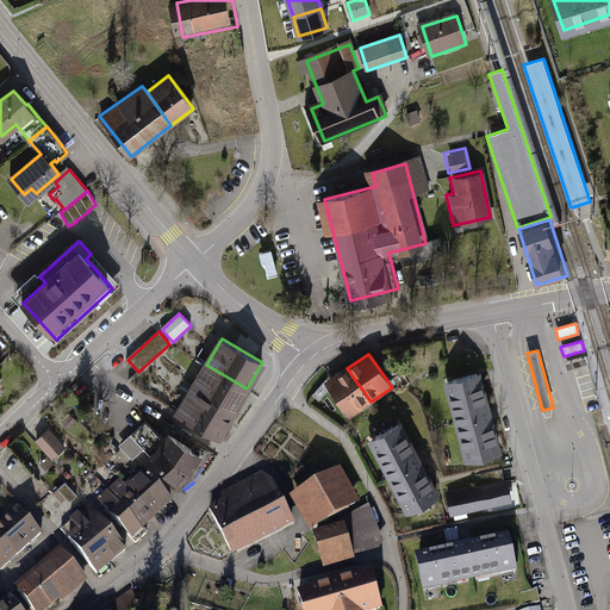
[(586,356),(566,363),(568,371),(589,363),(586,356)]
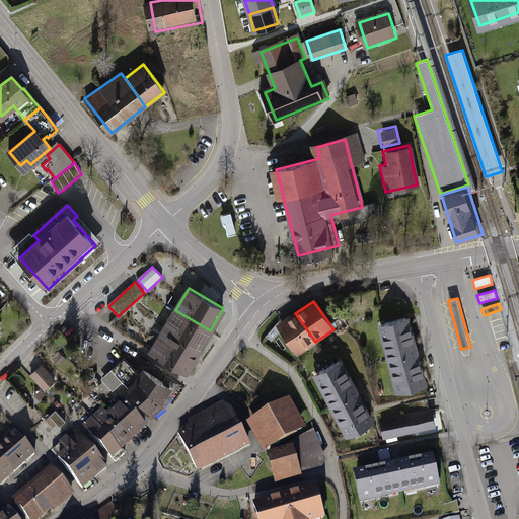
[(210,330),(175,310),(170,319),(178,324),(173,334),(200,349),(210,330)]
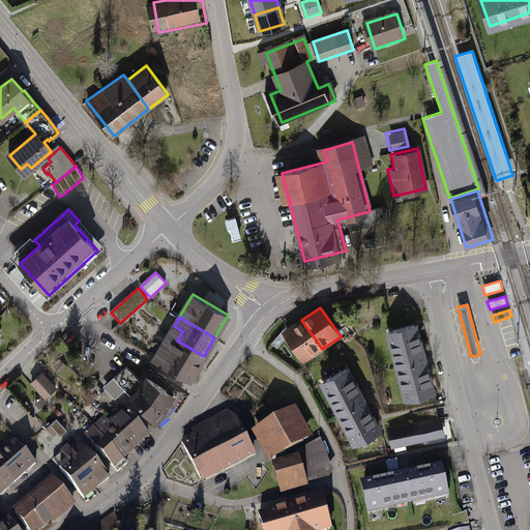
[(305,360),(322,349),(301,320),(285,332),(305,360)]
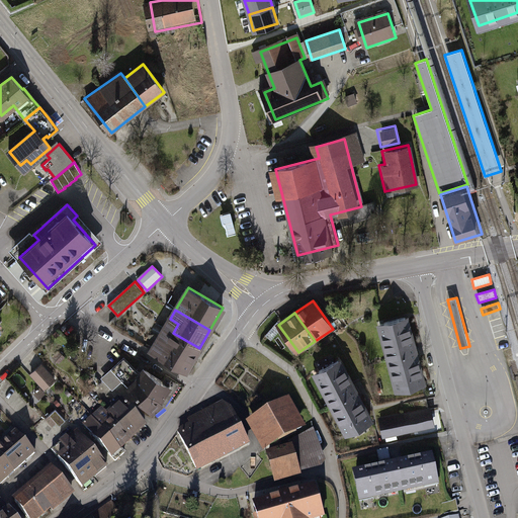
[(427,382),(409,317),(378,325),(397,392),(427,382)]
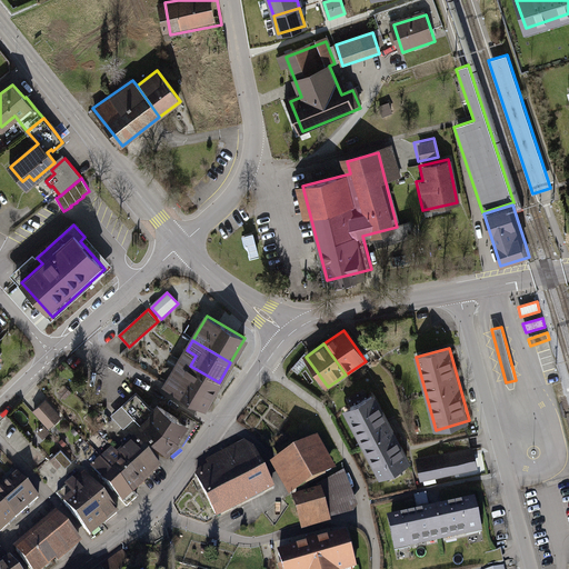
[(219,382),(190,366),(185,373),(176,369),(168,381),(177,387),(175,391),(203,408),(219,382)]
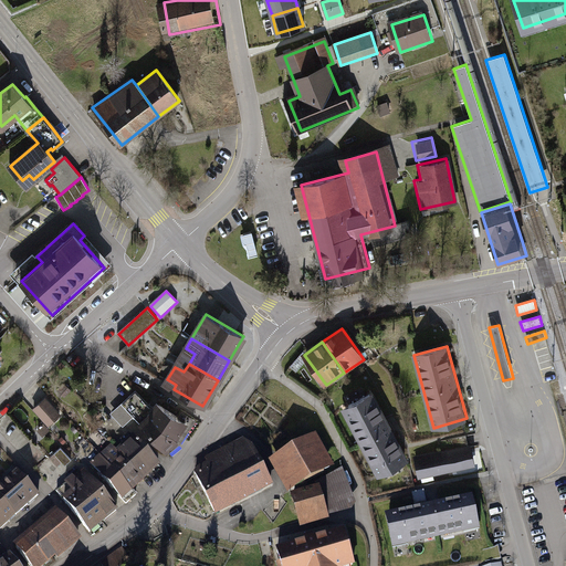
[(410,458),(375,390),(344,407),(379,473),(410,458)]
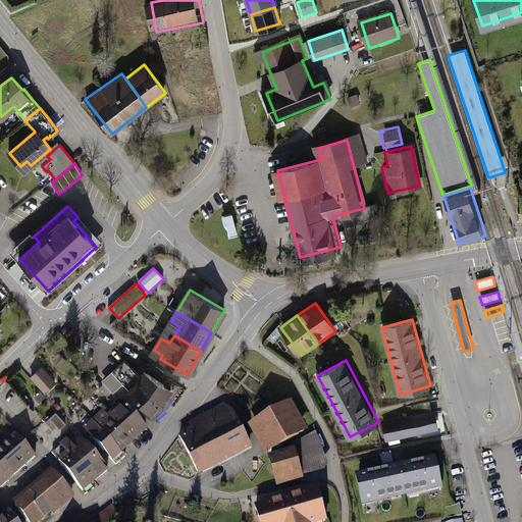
[(129,365),(104,376),(111,393),(137,381),(129,365)]
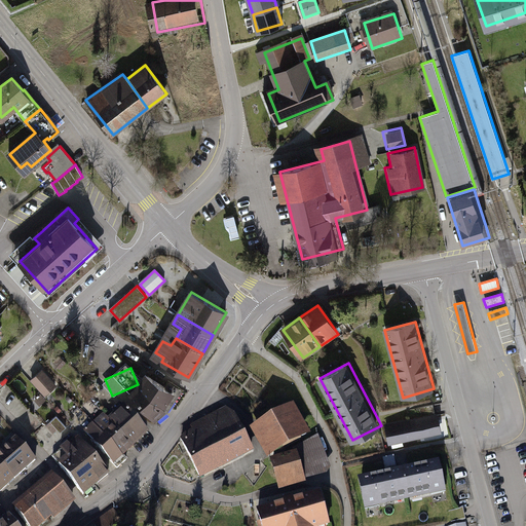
[(55,384),(42,370),(32,379),(45,393),(55,384)]
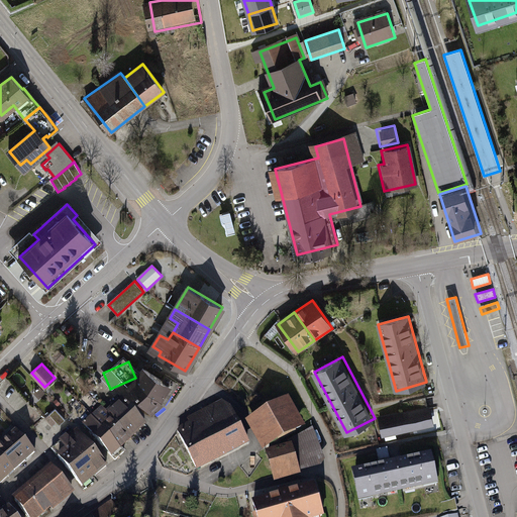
[(137,381),(128,389),(152,413),(165,402),(173,390),(143,371),(137,381)]
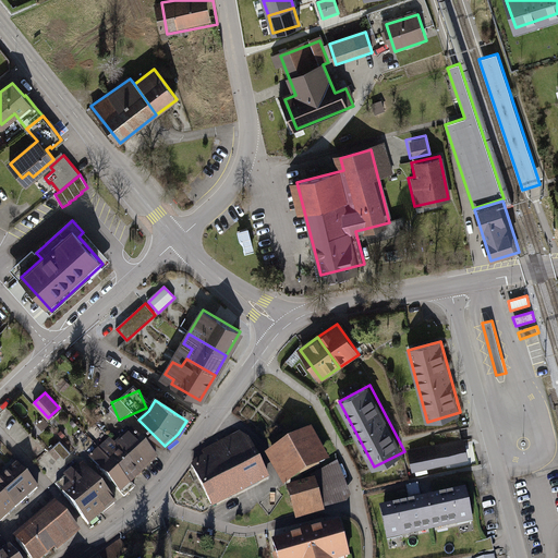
[(128,429),(113,443),(142,477),(158,462),(128,429)]
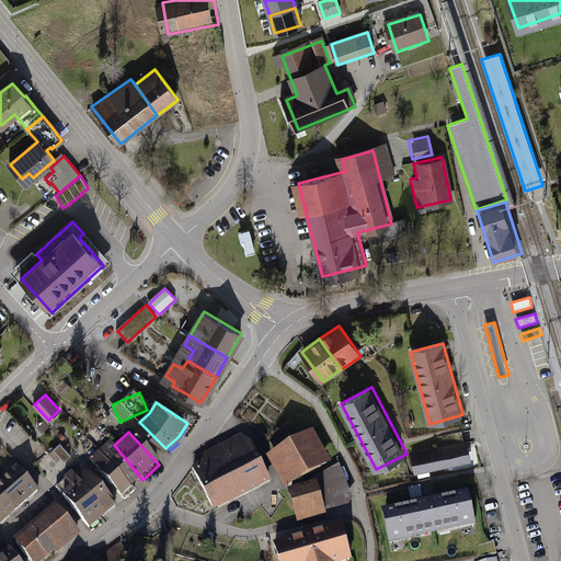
[(242,436),(204,456),(206,462),(210,470),(227,462),(244,499),(271,484),(250,445),(242,436)]
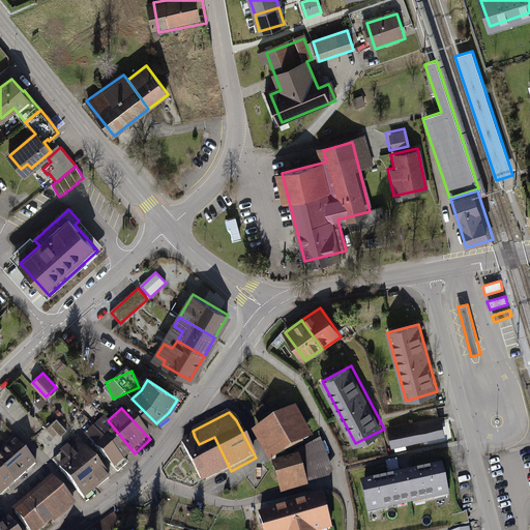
[(296,412),(258,435),(277,462),(286,488),(327,476),(315,441),(296,412)]
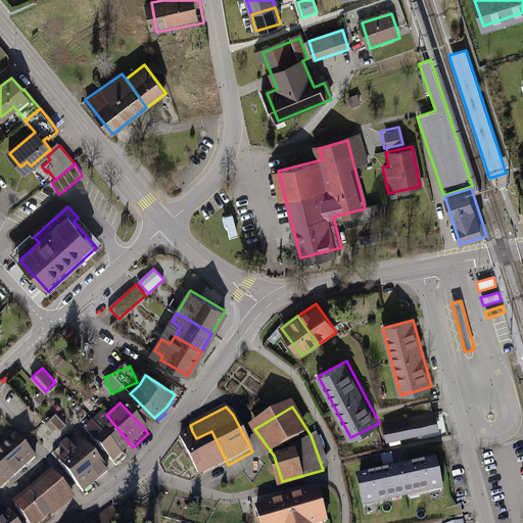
[(133,447),(106,415),(103,412),(93,421),(125,457),(133,447)]
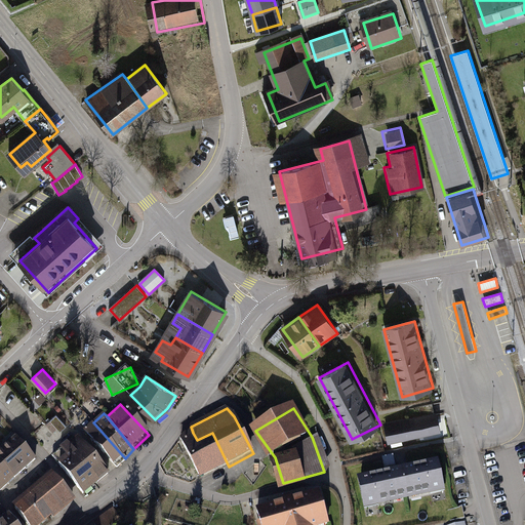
[(437,414),(386,426),(389,442),(440,431),(437,414)]
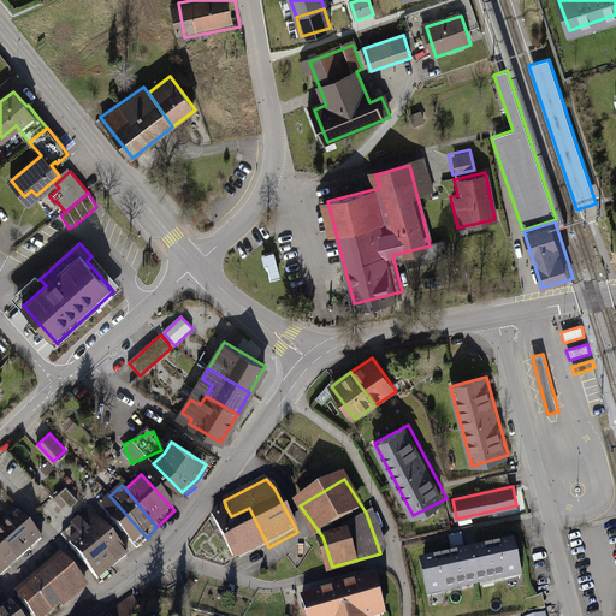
[(67,487),(55,498),(67,510),(78,499),(67,487)]
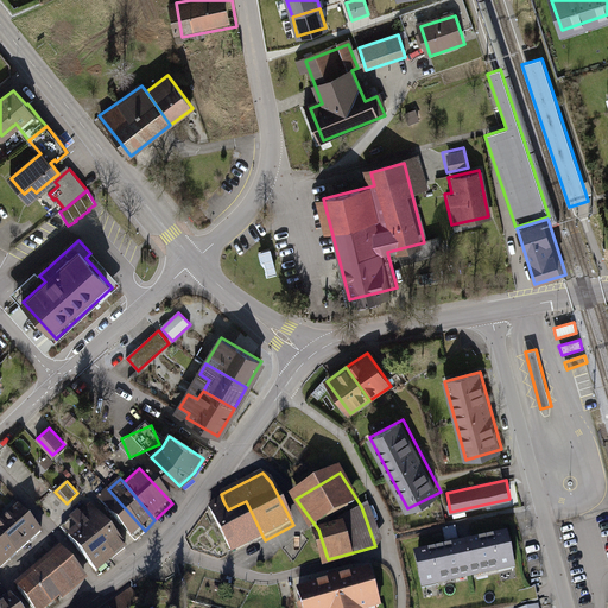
[(145,531),(108,489),(97,498),(135,540),(145,531)]
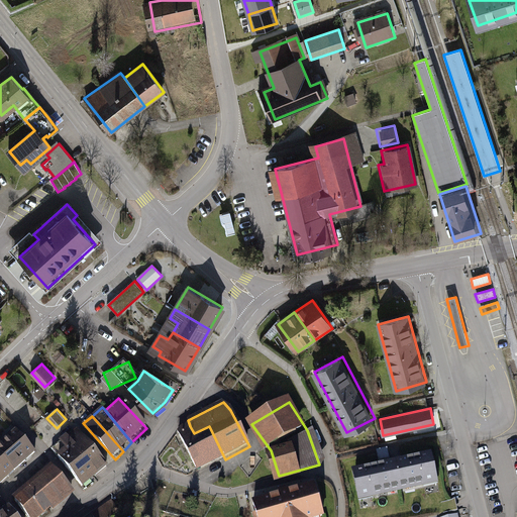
[(194,433),(190,426),(176,432),(197,474),(225,459),(209,426),(194,433)]
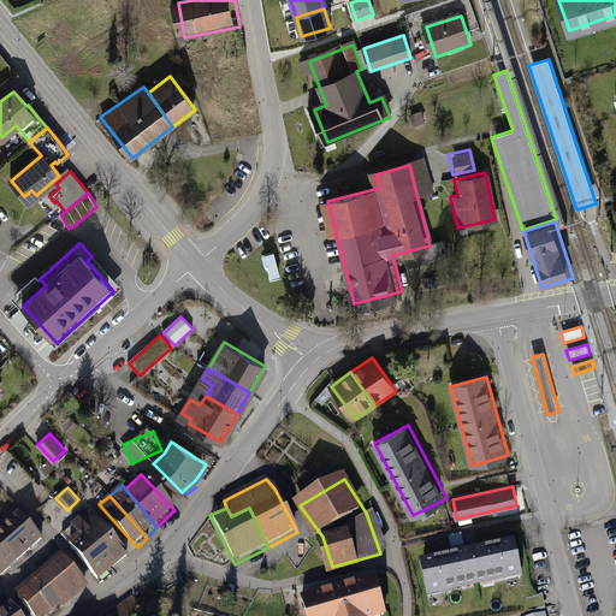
[(22,515),(0,532),(0,534),(23,557),(43,539),(22,515)]
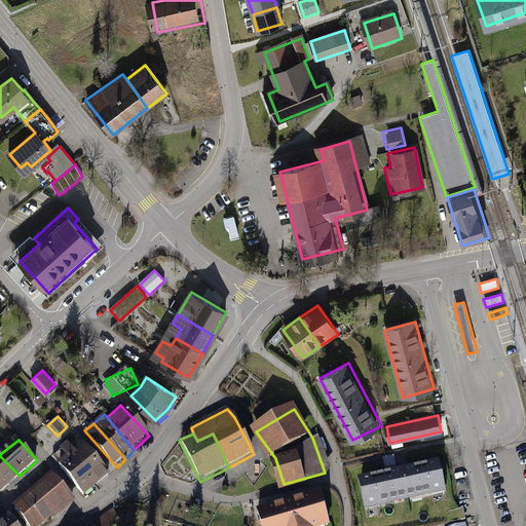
[(76,440),(52,460),(69,480),(83,470),(99,488),(109,478),(76,440)]
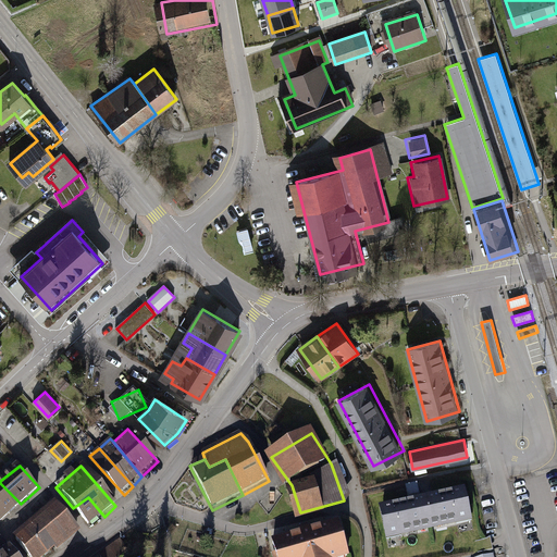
[(0,522),(21,504),(0,483),(0,522)]
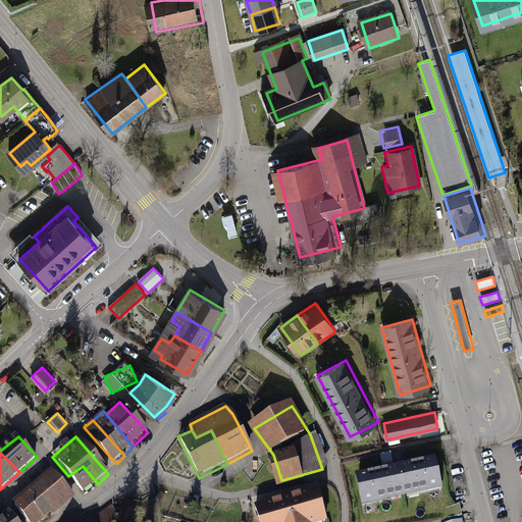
[(383,466),(394,465),(393,454),(381,455),(383,466)]
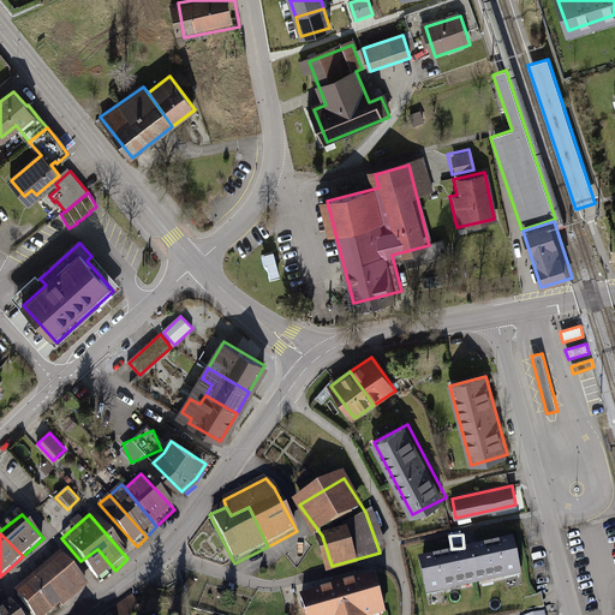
[(515,539),(421,560),(428,595),(523,575),(515,539)]
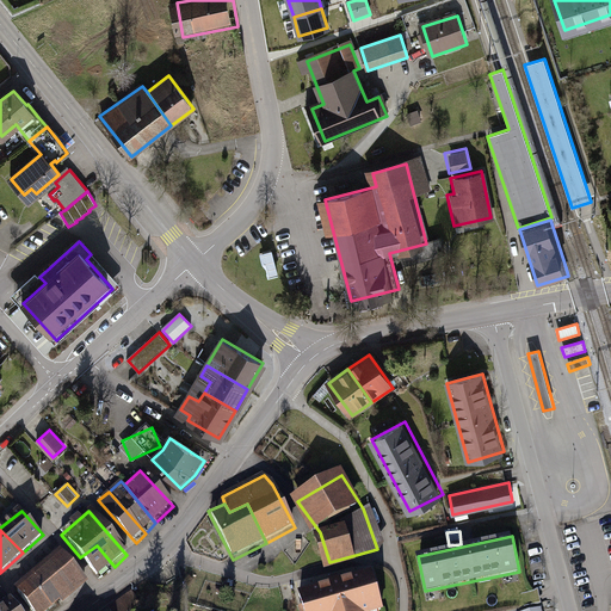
[(115,567),(97,545),(80,557),(102,576),(115,567)]
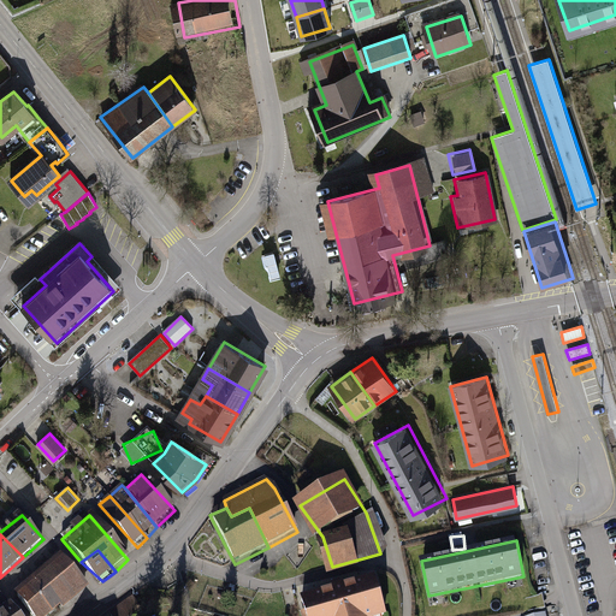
[(67,558),(25,597),(42,615),(59,615),(93,587),(67,558)]
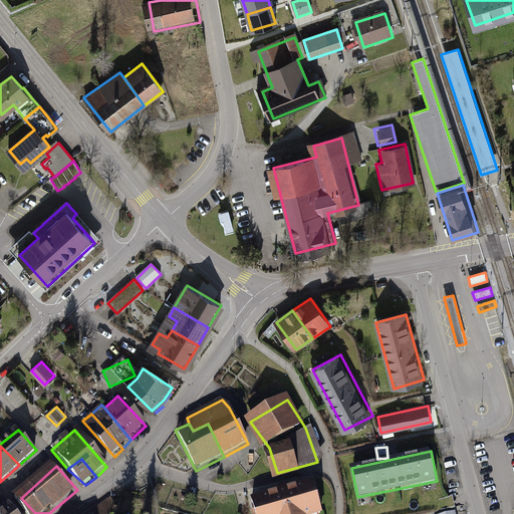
[(313,484),(256,499),(259,513),(312,513),(321,512),(313,484)]
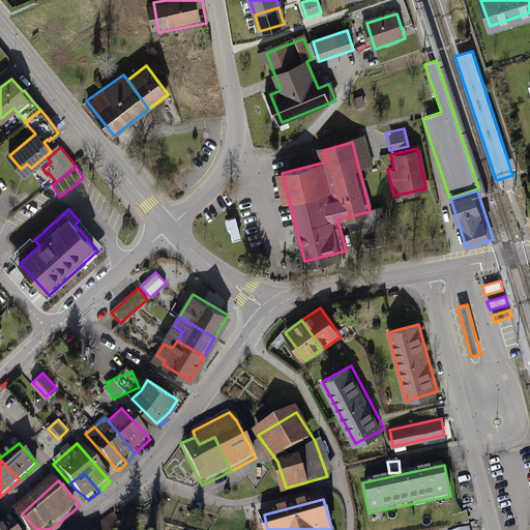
[(13,529),(0,511),(0,529),(13,529)]
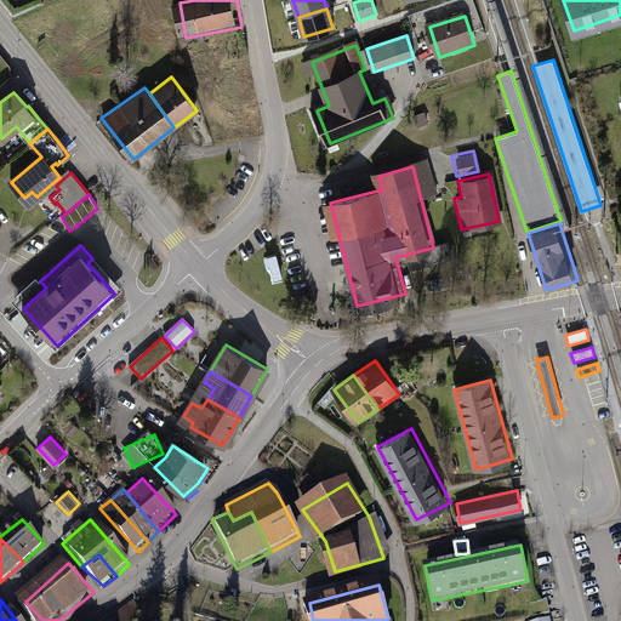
[(135,604),(113,619),(114,620),(134,620),(142,615),(135,604)]
